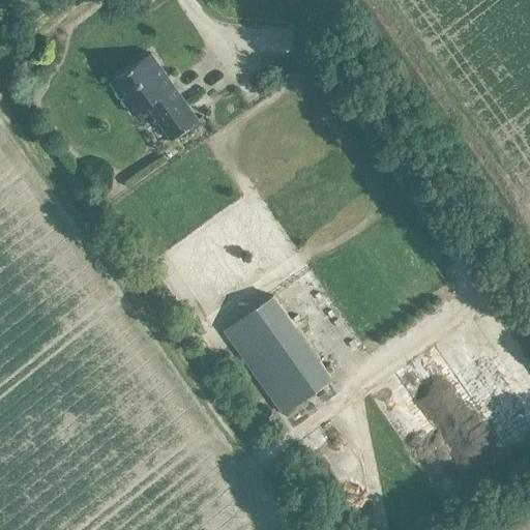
[(194,130),(206,121),(202,116),(197,120),(170,83),(172,82),(151,53),(111,82),(135,115),(152,102),(160,115),(156,118),(172,139),(190,126),(194,130)]
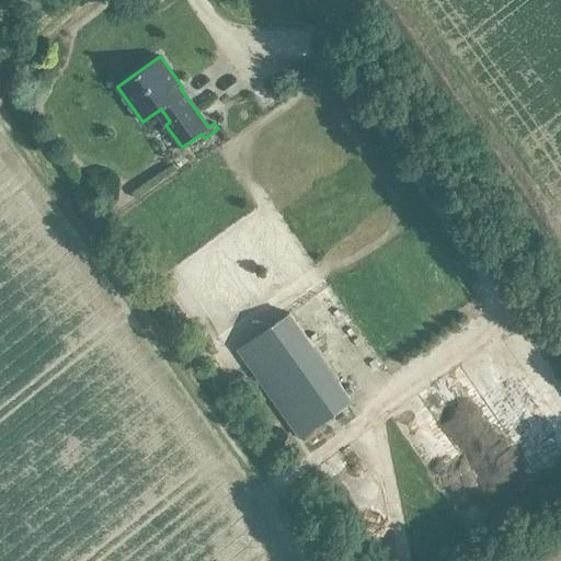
[(289,313),(239,351),(299,436),(351,400),(289,313)]
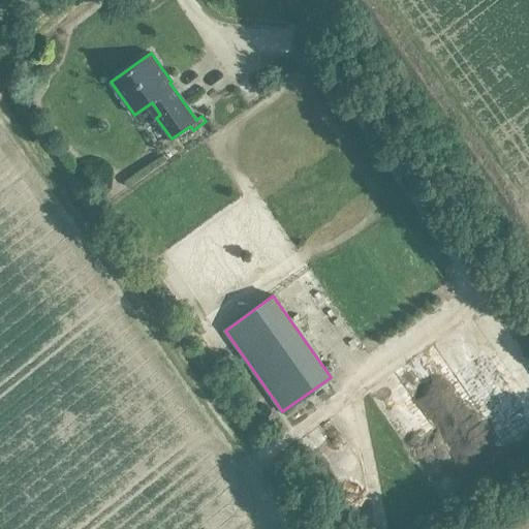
[(387,407),(399,398),(385,381),(368,396),(391,423),(396,417),(387,407)]
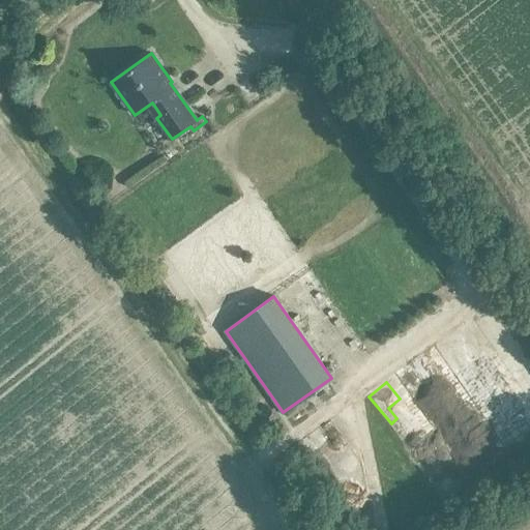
[(466,430),(446,440),(466,476),(486,466),(466,430)]
